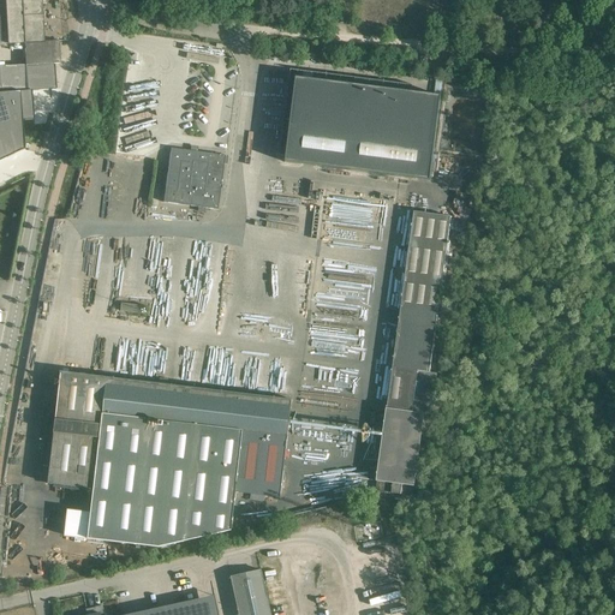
[(22,0),(23,5),(24,43),(45,43),(45,42),(41,0),(22,0)]
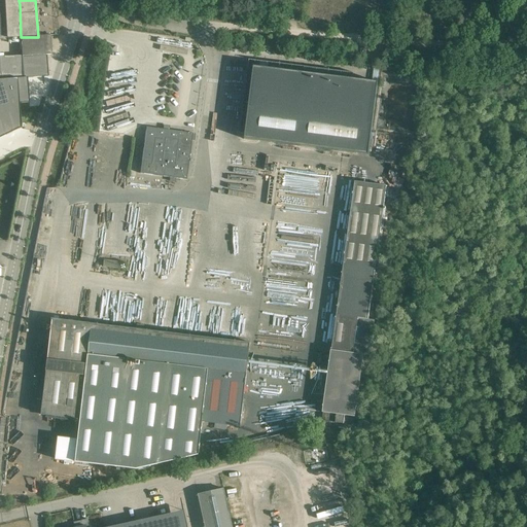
[(0,4),(0,38),(21,37),(20,4),(0,4)]
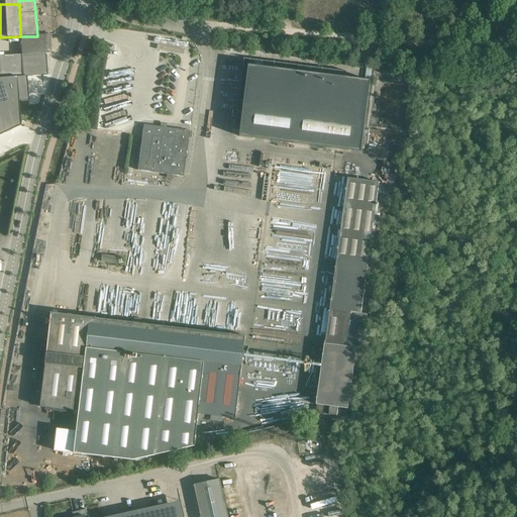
[(37,36),(20,36),(20,56),(21,56),(50,53),(50,49),(49,36),(49,35),(49,34),(37,35),(37,36)]
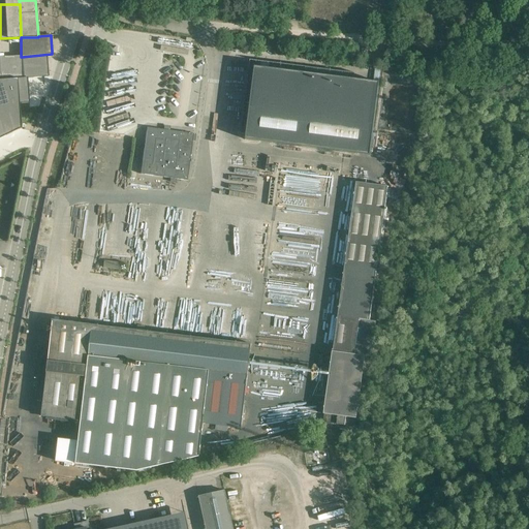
[(44,75),(43,55),(22,57),(24,78),(26,76),(44,75)]
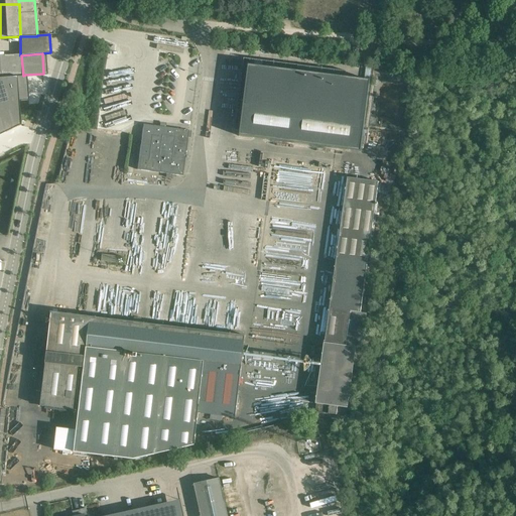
[(20,55),(1,56),(2,77),(23,76),(21,55),(20,55)]
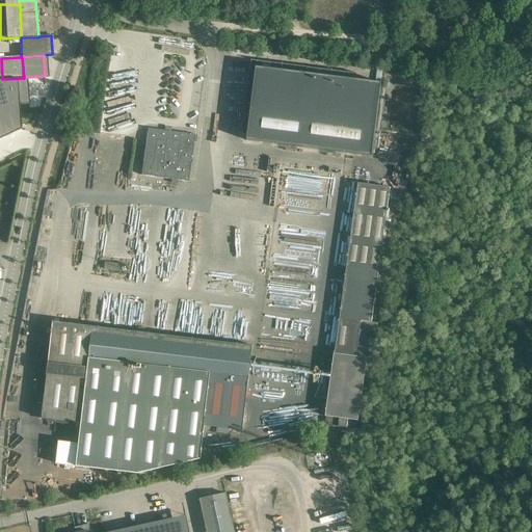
[(308,69),(307,74),(251,67),(245,117),(250,117),(247,141),(373,157),(382,83),(353,80),(353,74),(308,69)]
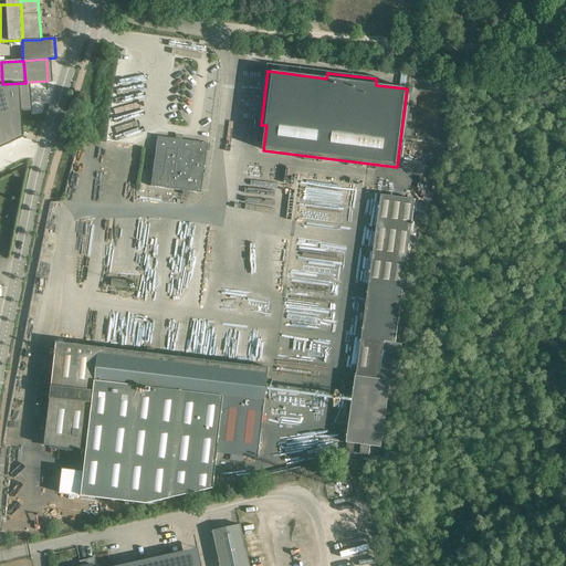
[(0,111),(19,111),(30,109),(28,82),(25,83),(0,84),(0,111)]
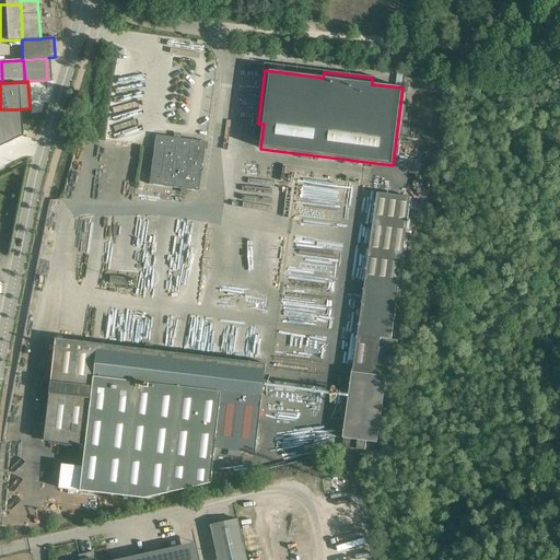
[(0,109),(0,146),(21,136),(19,109),(0,109)]
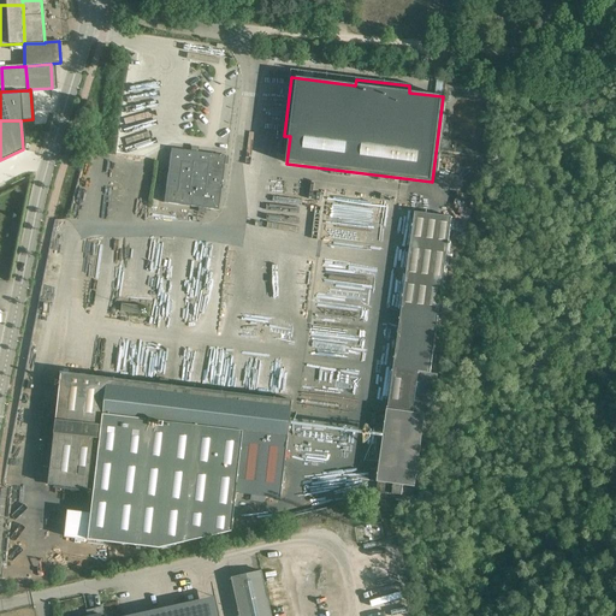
[(164,203),(218,211),(225,157),(171,149),(164,203)]
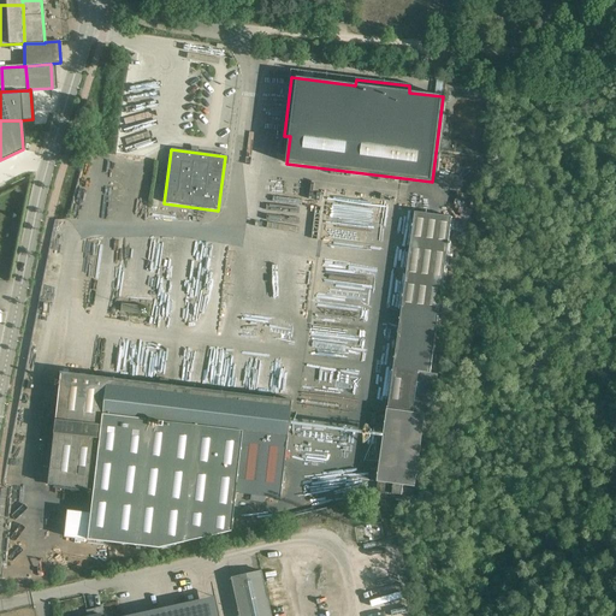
[(431,374),(452,218),(415,213),(414,225),(412,225),(410,234),(403,232),(402,248),(408,249),(406,268),(398,267),(397,283),(403,284),(402,296),(403,296),(388,410),(383,440),(377,483),(378,483),(377,492),(413,498),(414,487),(415,487),(425,416),(426,416),(426,412),(430,413),(434,384),(431,383),(432,374),(431,374)]
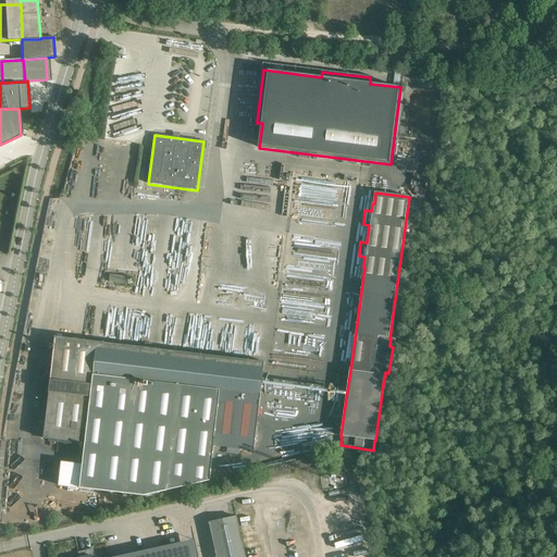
[(132,277),(110,275),(110,283),(131,285),(132,277)]
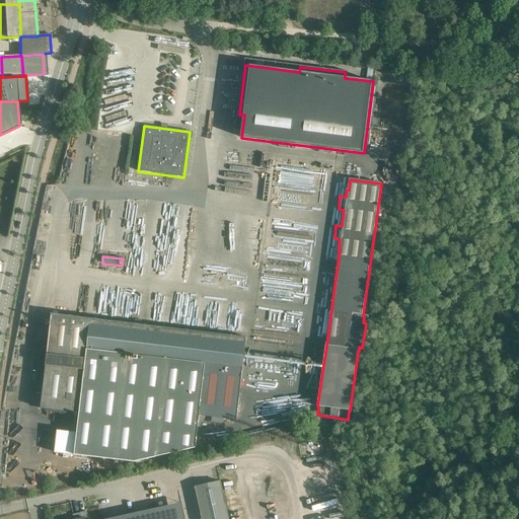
[(237,421),(246,338),(52,314),(51,316),(53,316),(50,345),(41,344),(34,399),(43,401),(43,409),(80,414),(78,433),(58,431),(55,453),(75,455),(135,462),(196,448),(200,416),(237,421)]
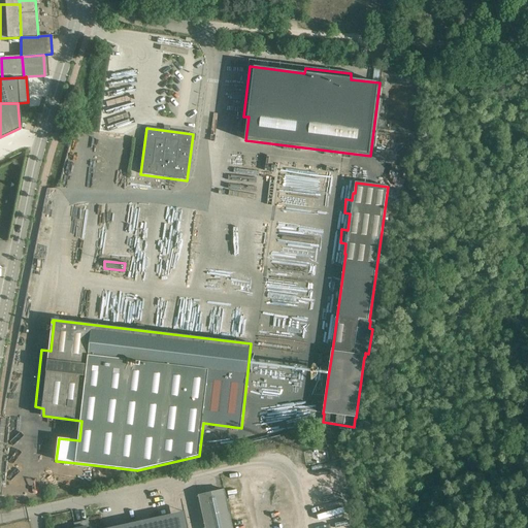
[(224,490),(199,496),(206,527),(233,527),(225,490),(224,490)]
